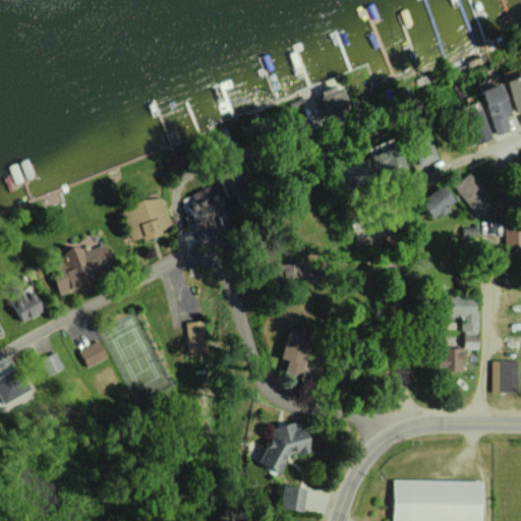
[(520,74),(505,80),(515,112),(520,110),(520,74)]
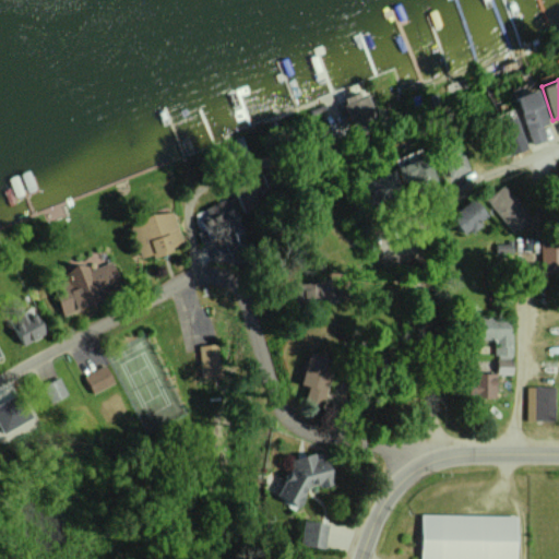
[(514,96),(531,145),(547,140),(543,126),(548,123),(537,88),(514,96)]
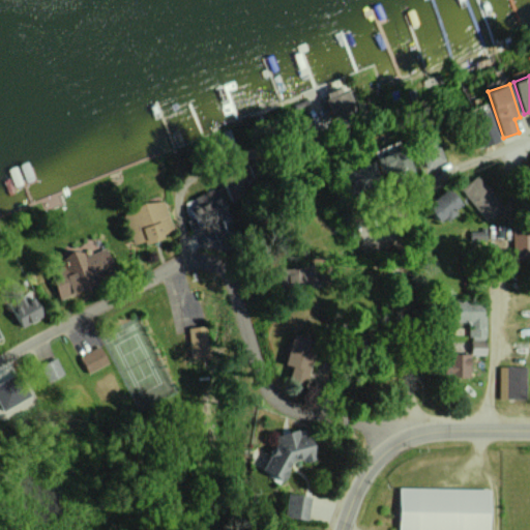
[(345,86),(324,95),(334,118),(355,109),(345,86)]
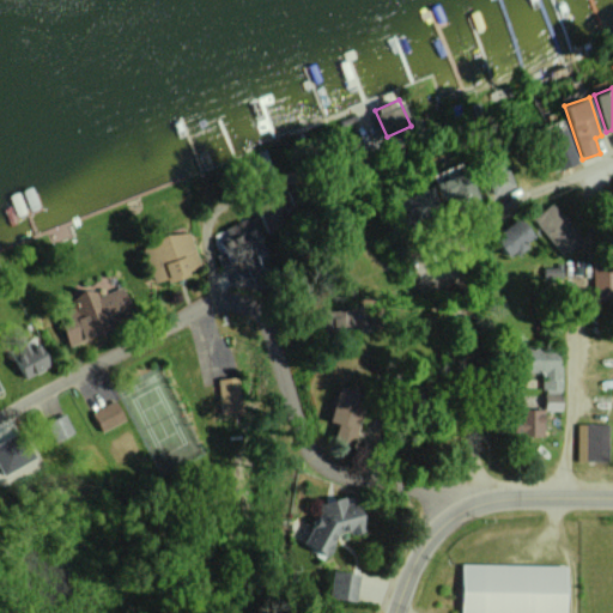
[(552,147),(562,169),(578,162),(569,140),(552,147)]
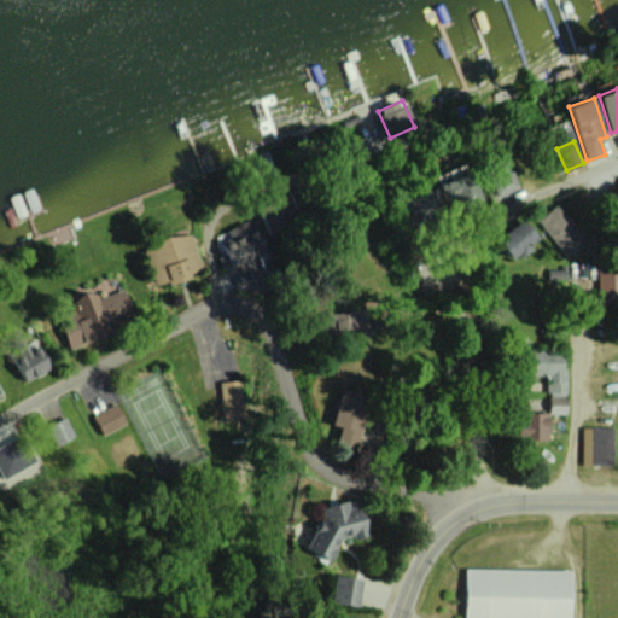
[(438,182),(443,210),(479,203),(473,167),(460,169),(461,178),(438,182)]
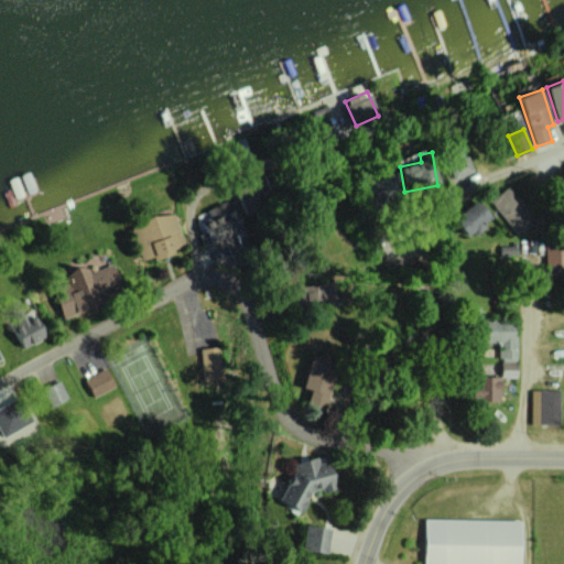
[(473,171),(466,153),(445,162),(453,180),(473,171)]
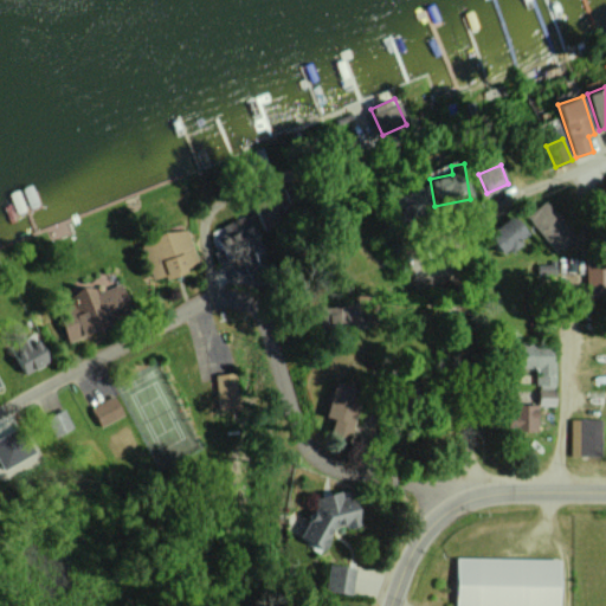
[(553,252),(592,225),(566,186),(526,213),(553,252)]
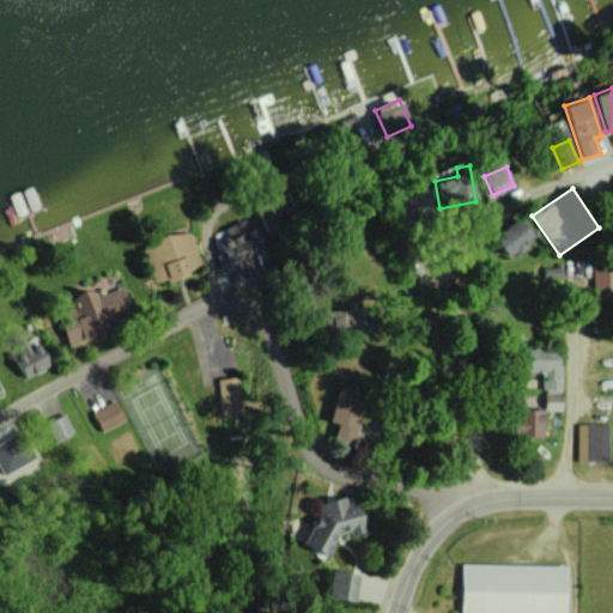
[(536,236),(520,216),(495,237),(510,256),(536,236)]
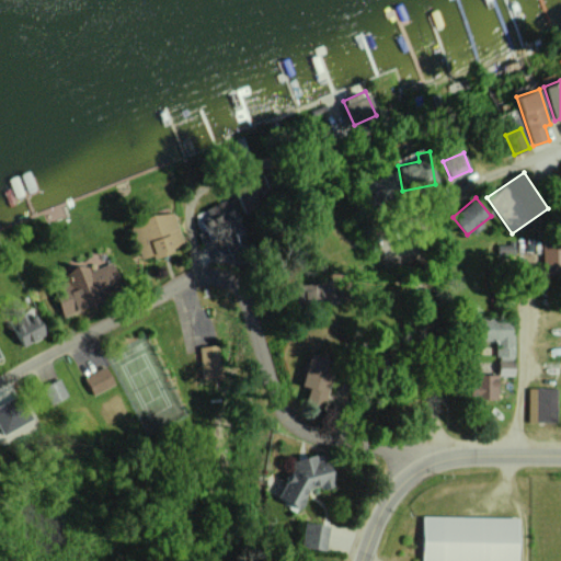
[(142,261),(175,251),(173,247),(183,243),(172,210),(130,224),(142,261)]
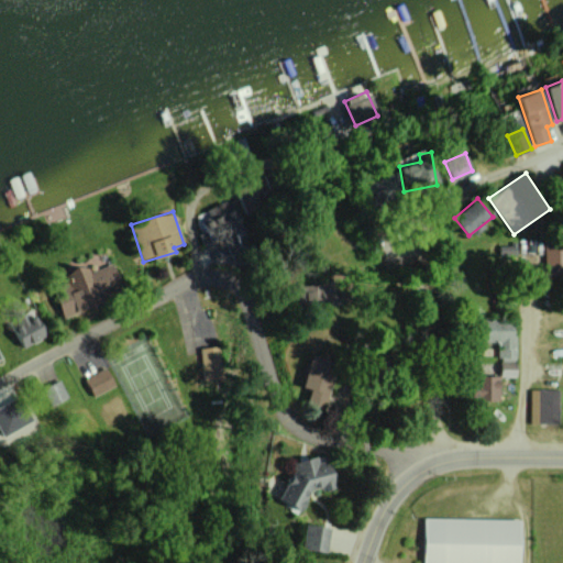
[(562,242),(544,243),(544,280),(562,279),(562,242)]
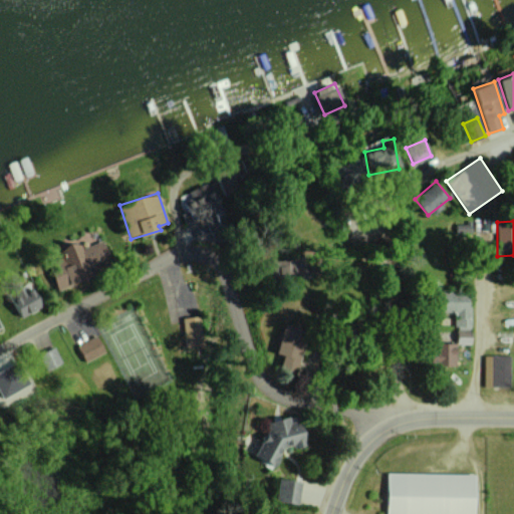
[(56,287),(113,270),(105,240),(80,247),(79,242),(57,249),(63,269),(52,272),(56,287)]
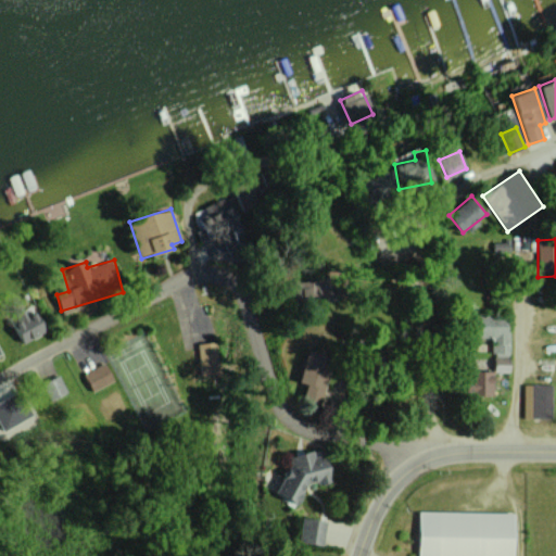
[(12,319),(23,342),(46,331),(36,308),(12,319)]
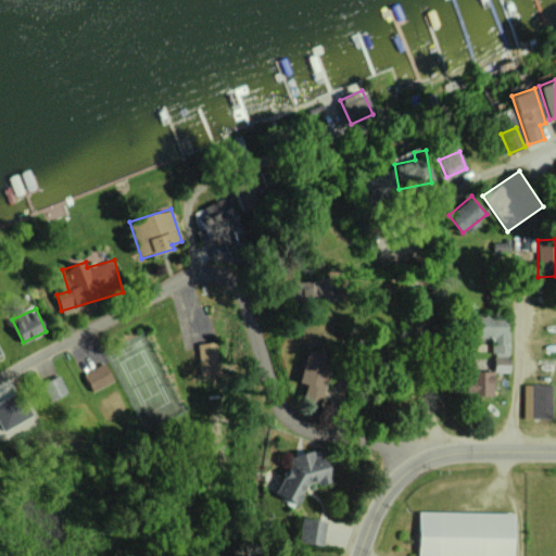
[(491,353),(508,353),(507,317),(476,317),(477,337),(490,337),(491,353)]
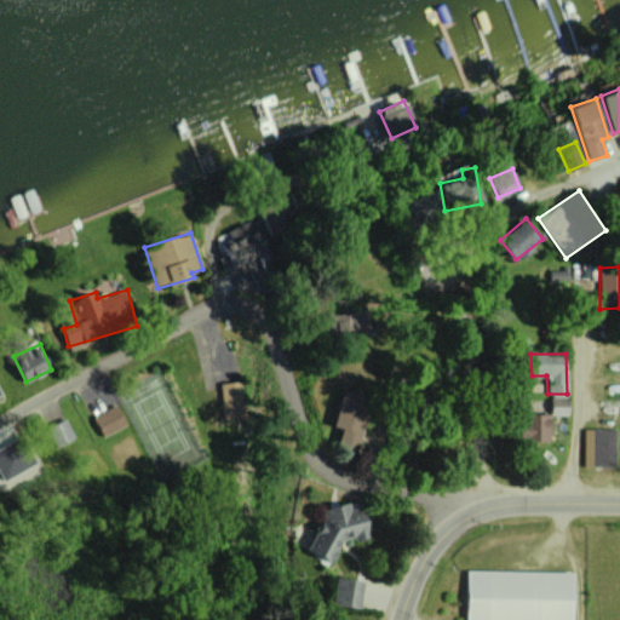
[(224,418),(246,417),(245,382),(223,383),(224,418)]
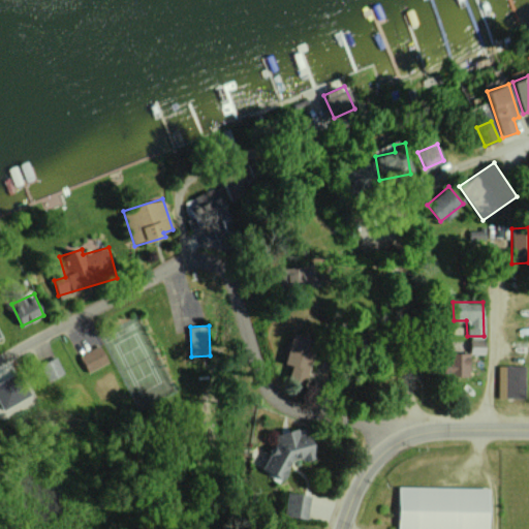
[(284,364),(291,366),(288,377),(304,381),(315,339),(291,333),(284,364)]
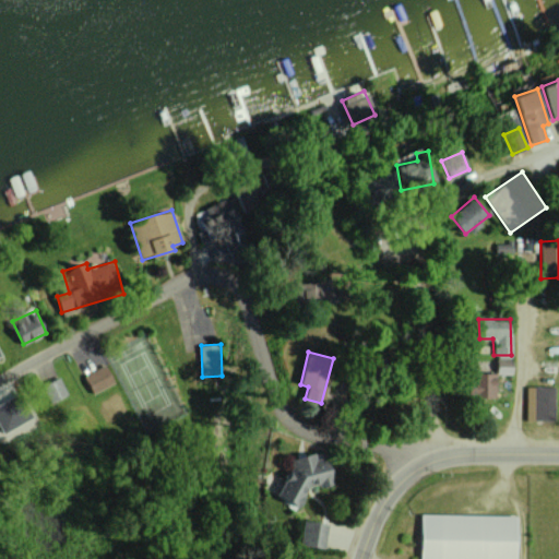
[(512,375),(512,359),(497,358),(497,373),(512,375)]
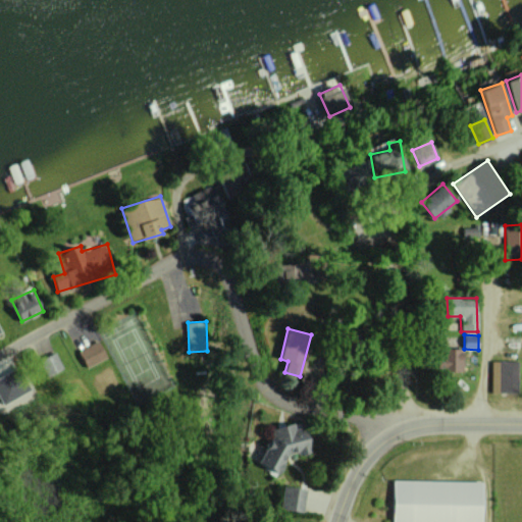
[(106,358),(98,341),(79,350),(86,367),(106,358)]
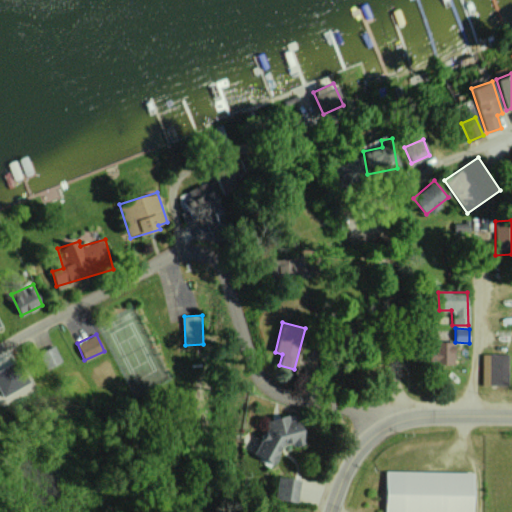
[(433,363),(453,364),(454,341),(434,341),(433,363)]
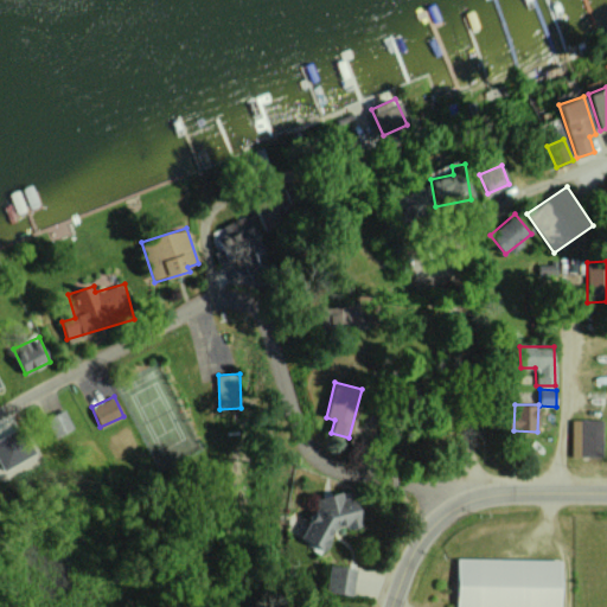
[(72,428),(63,409),(45,419),(55,438),(72,428)]
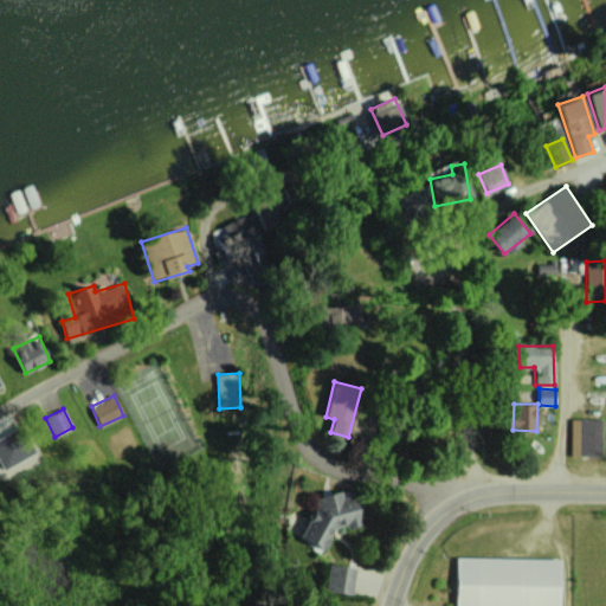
[(0,414),(0,432),(14,433),(14,416),(0,414)]
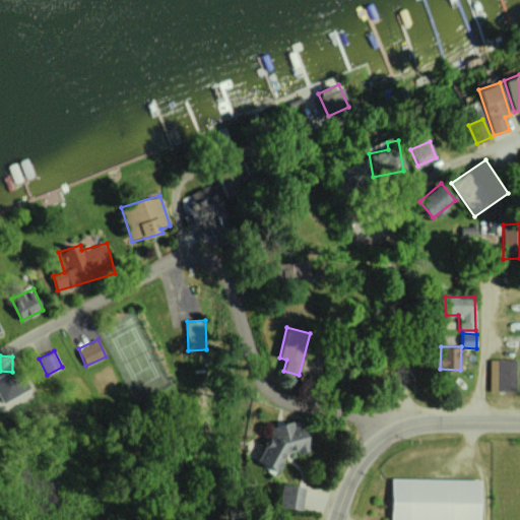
[(489,360),(490,391),(515,390),(514,360),(489,360)]
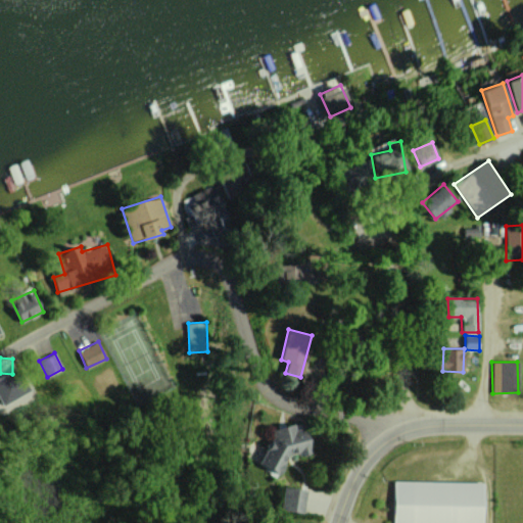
[(20,374),(1,383),(0,379),(0,402),(1,405),(29,392),(20,374)]
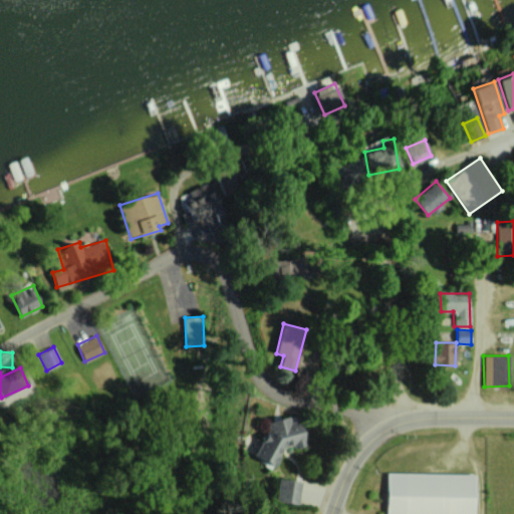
[(266,423),(269,433),(254,437),(263,467),(282,461),(278,449),(292,445),(293,449),(307,445),(299,414),(266,423)]
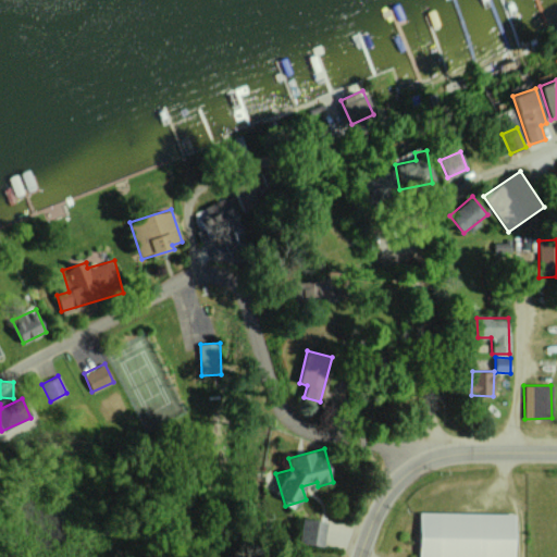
[(419,556),(467,556),(468,556),(498,556),(497,556),(515,556),(516,514),(420,512),(419,556)]
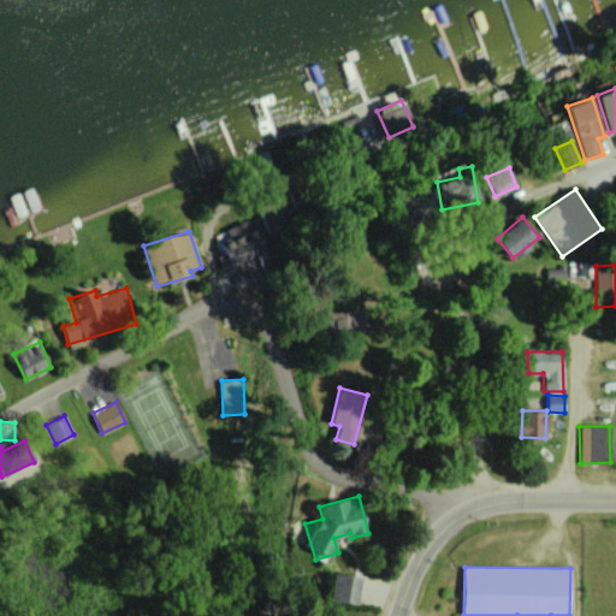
[(329,599),(356,604),(361,578),(335,573),(329,599)]
